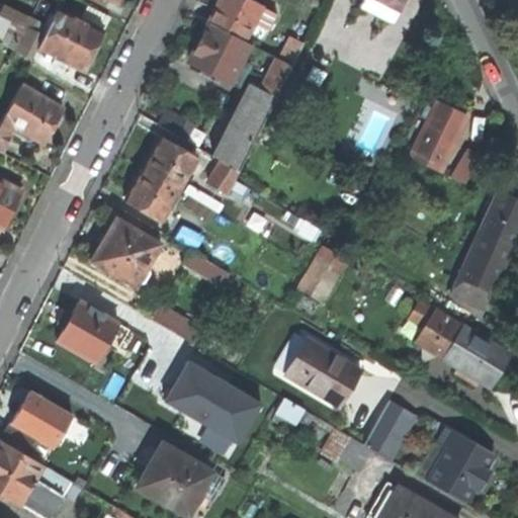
[(259,5),(249,0),(219,0),(218,3),(207,22),(242,39),(251,22),(258,25),(265,12),(258,8),(259,5)]
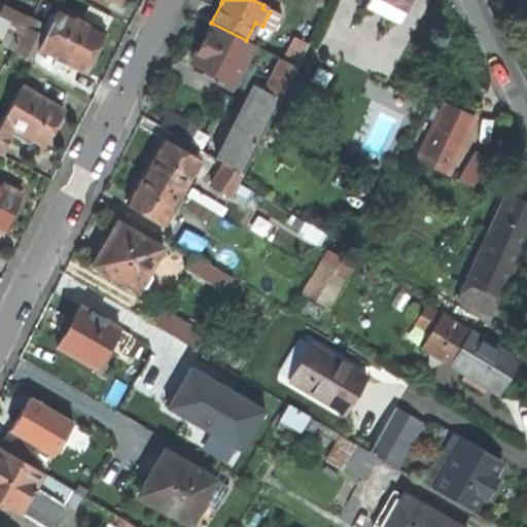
[(407,0),(370,0),(367,6),(397,21),(407,0)]
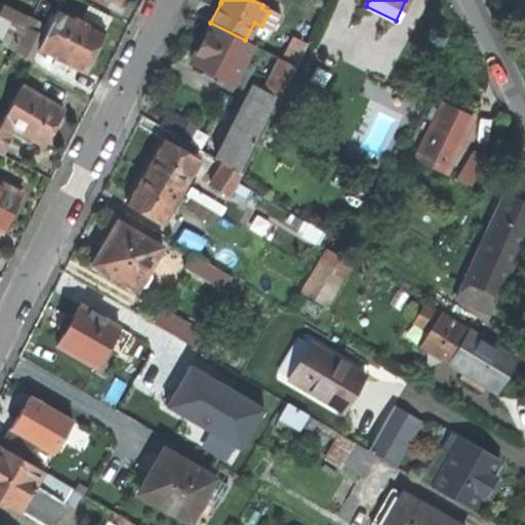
[(0,10),(0,41),(11,48),(27,16),(3,5),(0,10)]
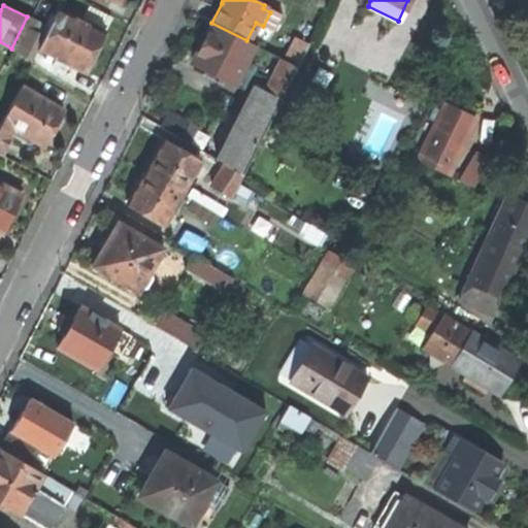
[(103,30),(57,7),(38,45),(54,54),(53,56),(67,62),(68,60),(85,69),(94,50),(103,30)]
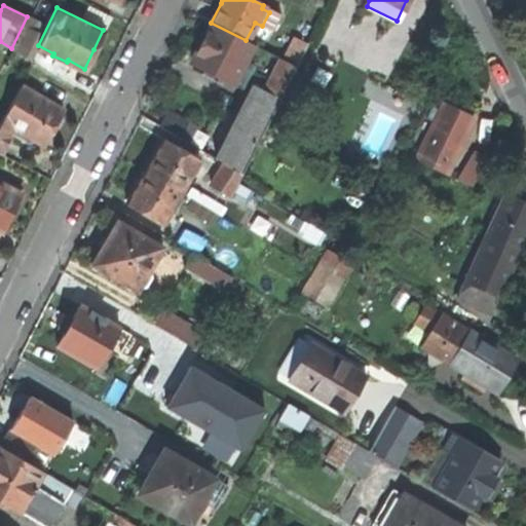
[(25,55),(40,21),(27,14),(27,16),(11,48),(25,55)]
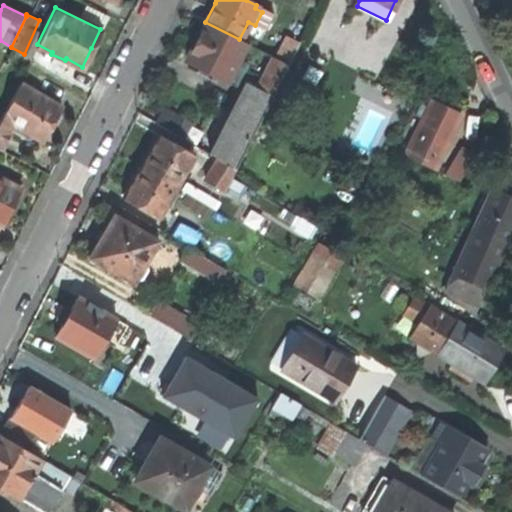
[(246,43),(239,39),(205,22),(196,40),(186,60),(235,86),(243,69),(235,64),(246,43)]
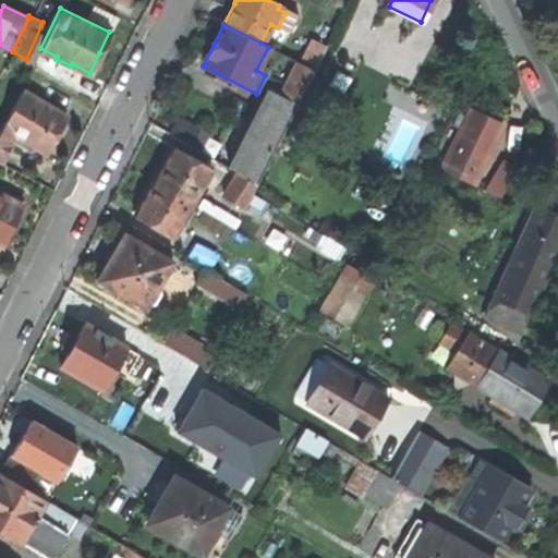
[(282,97),(270,91),(230,168),(238,173),(256,184),(314,70),(299,62),(282,97)]
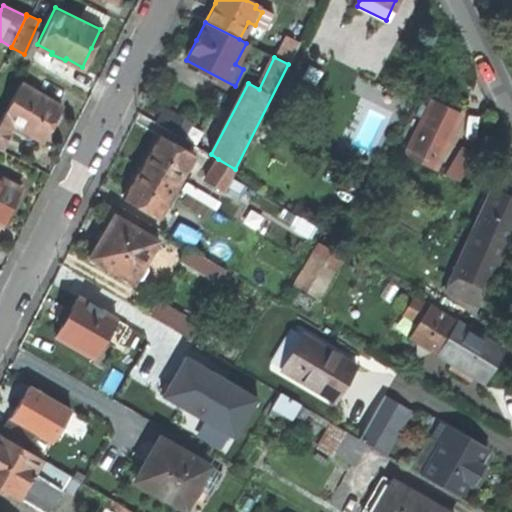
[(61,104),(20,81),(0,119),(0,148),(1,149),(14,123),(43,140),(50,126),(61,104)]
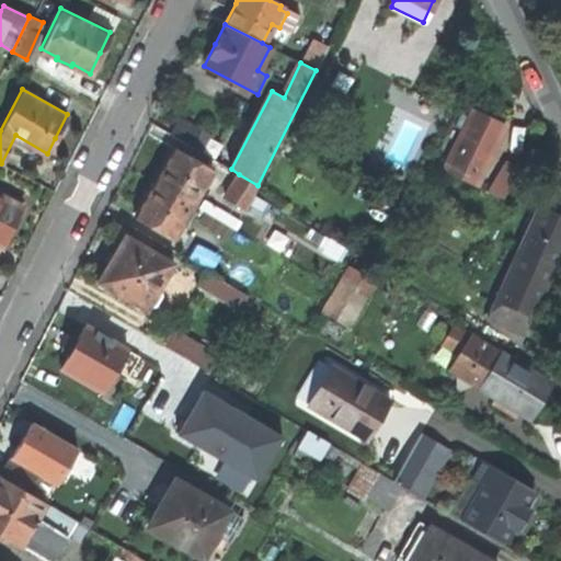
[(443,168),(473,184),(502,127),(490,122),(470,113),(467,118),(459,115),(454,126),(461,129),(443,168)]
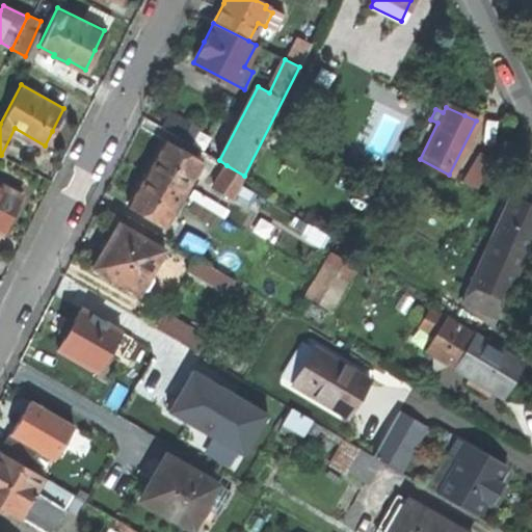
[(161,126),(189,142),(198,127),(170,110),(161,126)]
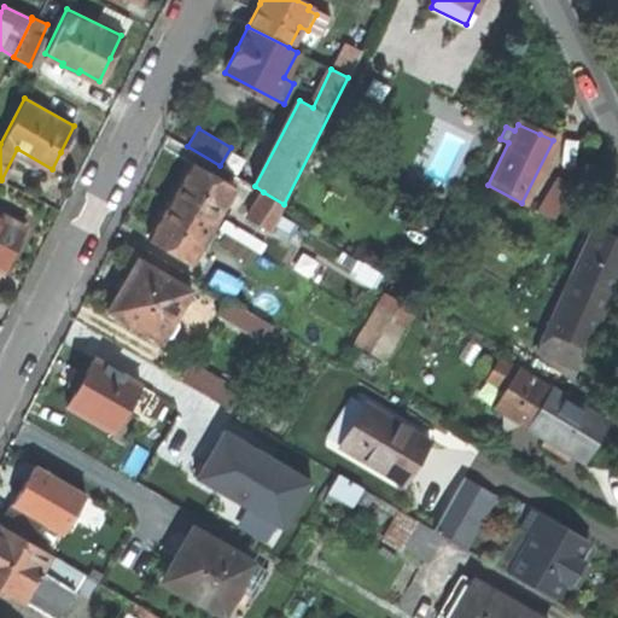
[(234,188),(192,163),(180,184),(170,200),(211,226),(234,188)]
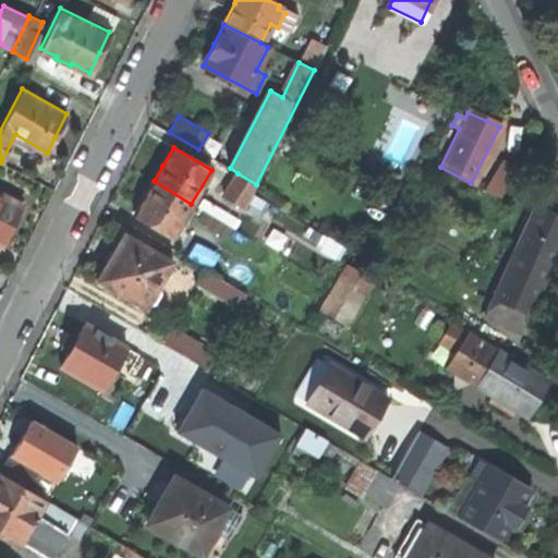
[(514,169),(504,162),(486,191),(498,196),(514,169)]
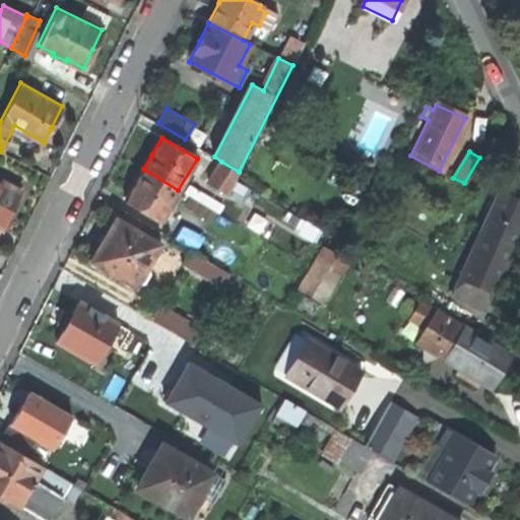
[(226,195),(239,172),(221,161),(208,185),(226,195)]
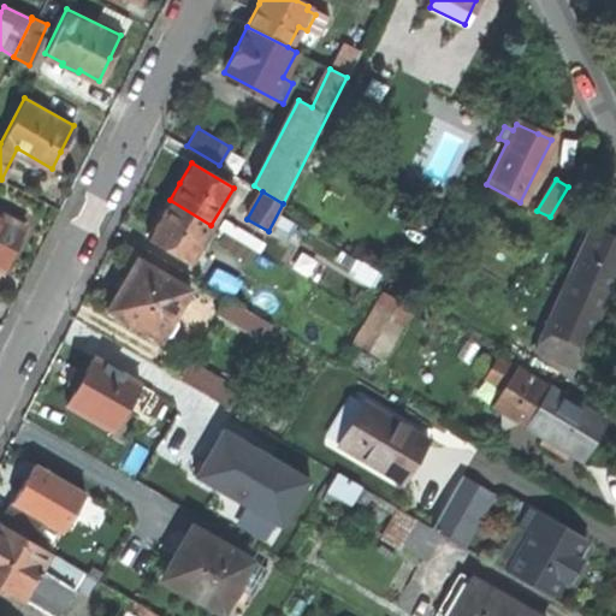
[(189,262),(211,225),(170,200),(159,219),(147,238),(189,262)]
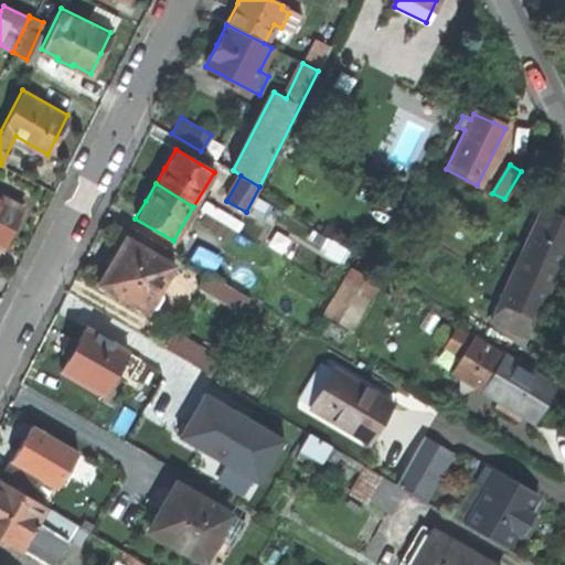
[(22,205),(0,194),(0,245),(2,246),(10,230),(22,205)]
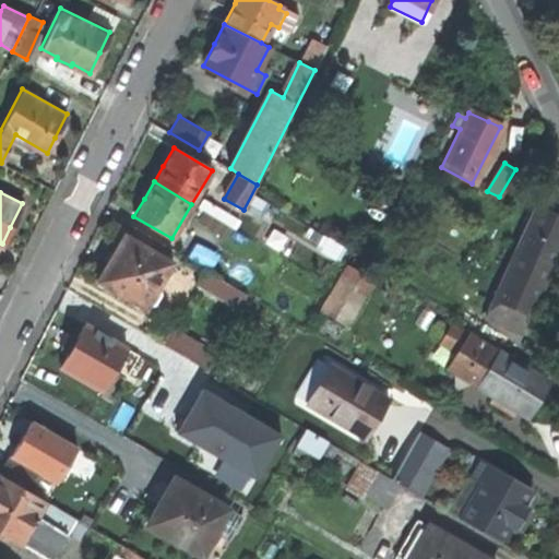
[(483,317),(520,333),(558,245),(558,216),(552,213),(534,204),(483,317)]
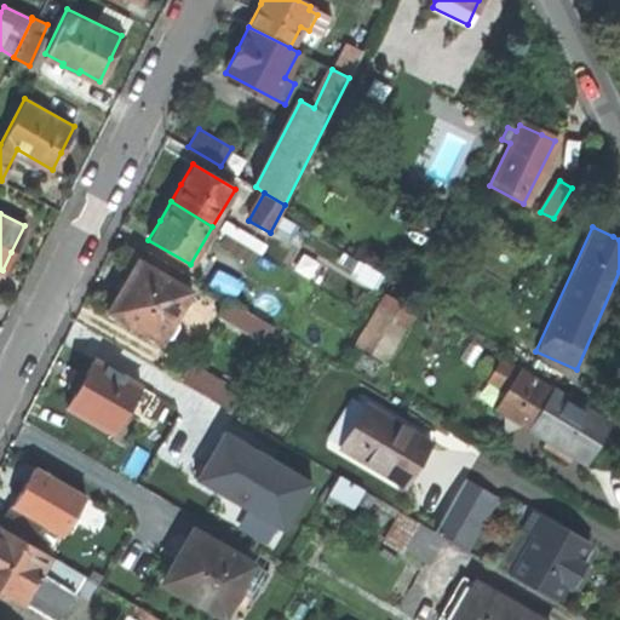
[(160,342),(164,337),(166,337),(171,336),(177,326),(176,321),(174,319),(190,292),(138,260),(124,283),(108,310),(160,342)]
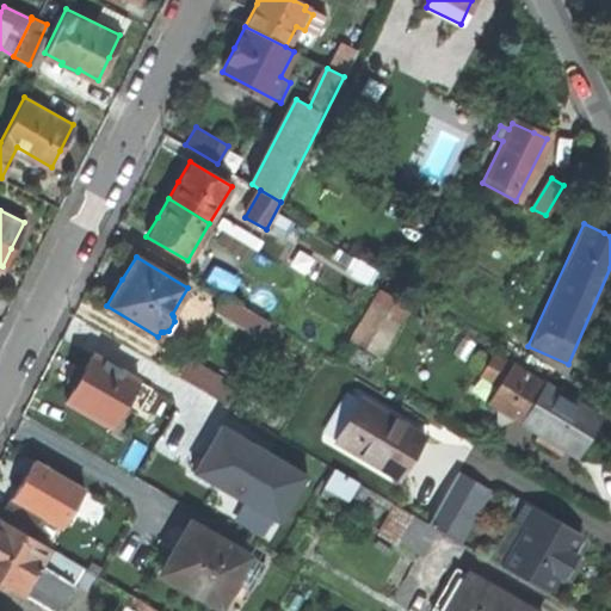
[(222,294),(213,309),(260,338),(270,322),(222,294)]
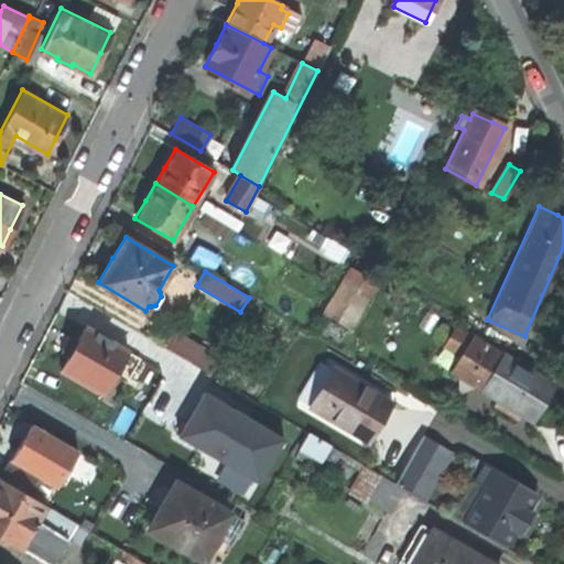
[(60,370),(102,396),(128,351),(85,327),(76,342),(71,337),(66,344),(62,351),(68,355),(60,370)]
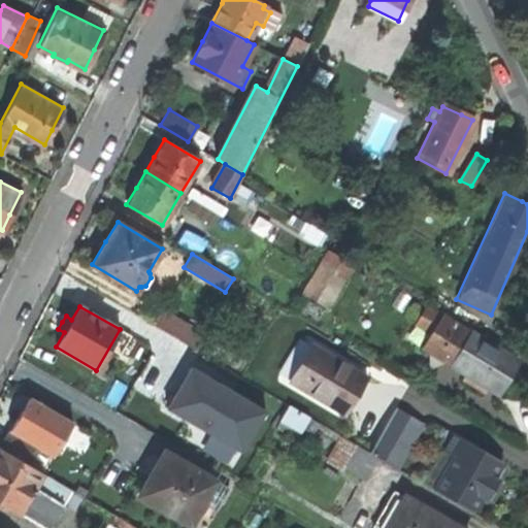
[(420,347),(497,393),(506,378),(516,362),(424,306),(418,315),(433,325),(420,347)]
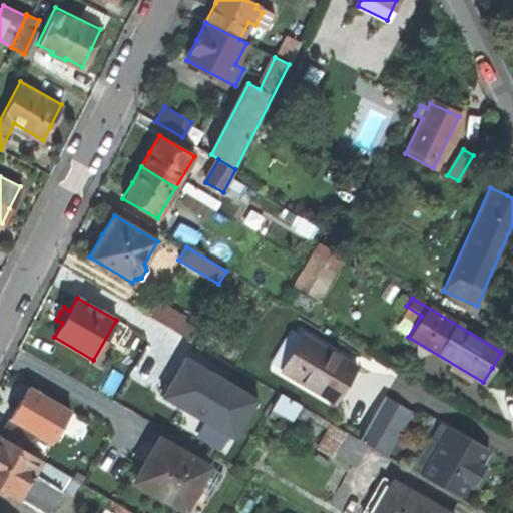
[(158,300),(149,315),(190,340),(198,326),(158,300)]
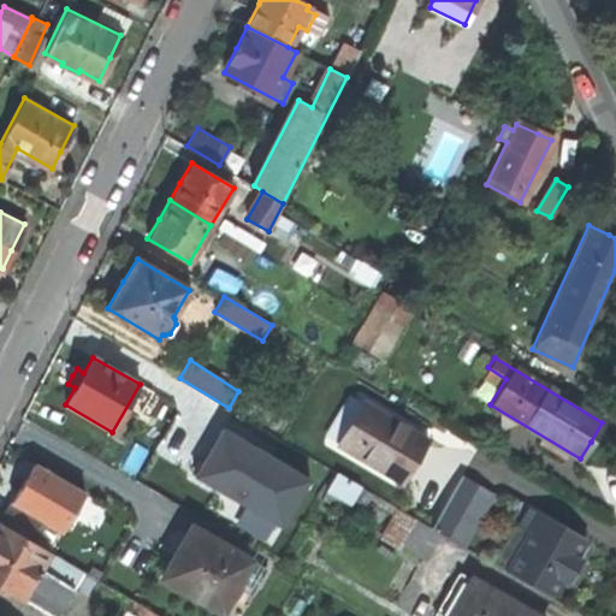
[(426,439),(349,394),(320,442),(398,487),(413,463),(426,439)]
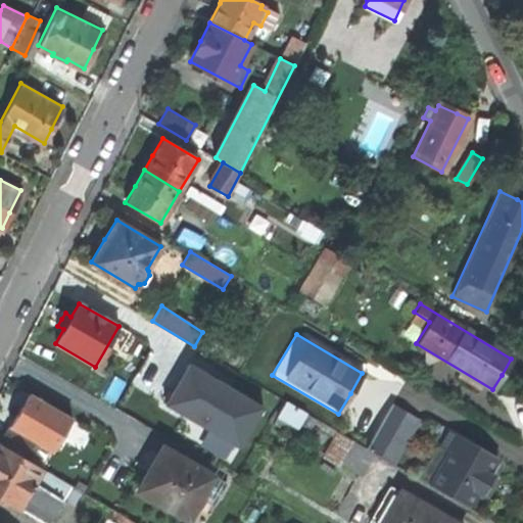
[(241,446),(267,405),(190,359),(164,401),(241,446)]
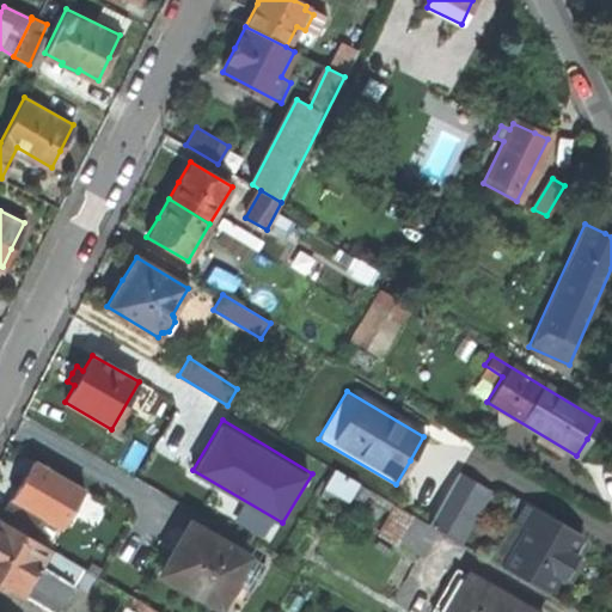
[(12,499),(65,530),(90,487),(36,457),(12,499)]
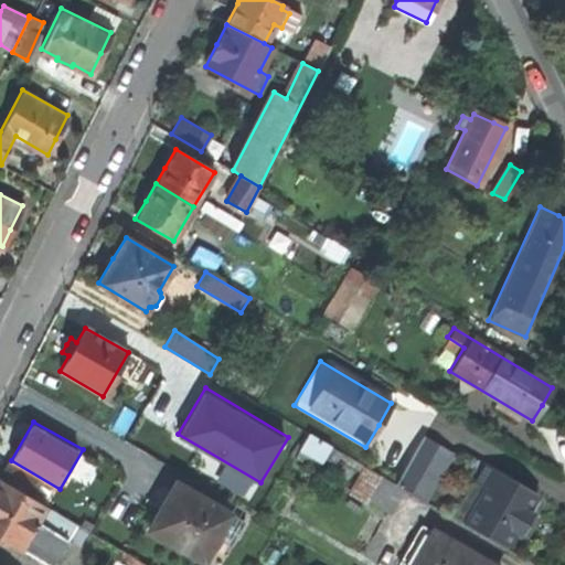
[(331,447),(309,433),(305,440),(327,454),(331,447)]
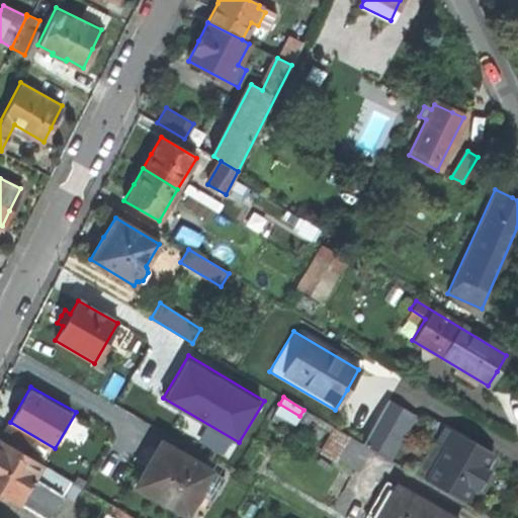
[(386,400),(363,444),(370,449),(379,454),(390,436),(398,441),(413,416),(386,400)]
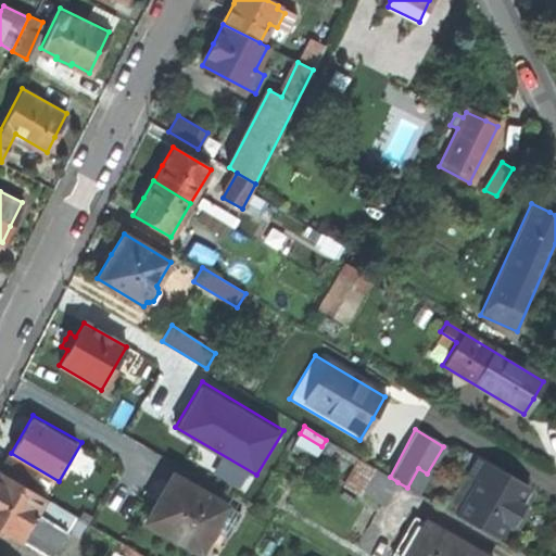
[(0,470),(0,471),(0,472),(29,489),(39,471),(10,454),(0,470)]
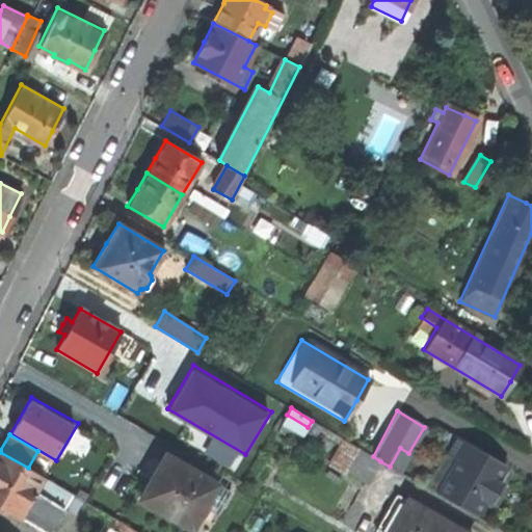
[(456,460),(436,494),(474,516),(483,500),(491,504),(495,498),(497,495),(489,490),(495,481),(504,466),(454,436),(445,454),(456,460)]
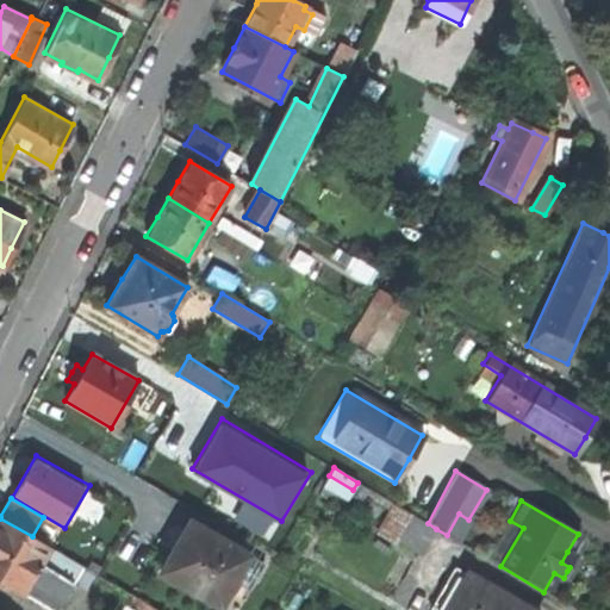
[(456,541),(468,520),(459,514),(447,535),(456,541)]
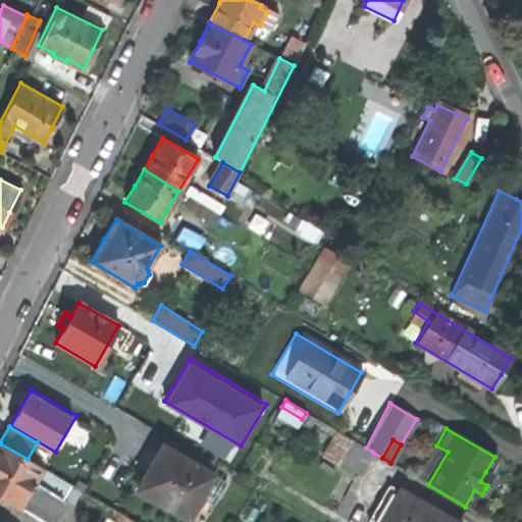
[(366,448),(354,440),(341,463),(360,474),(373,453),(366,448)]
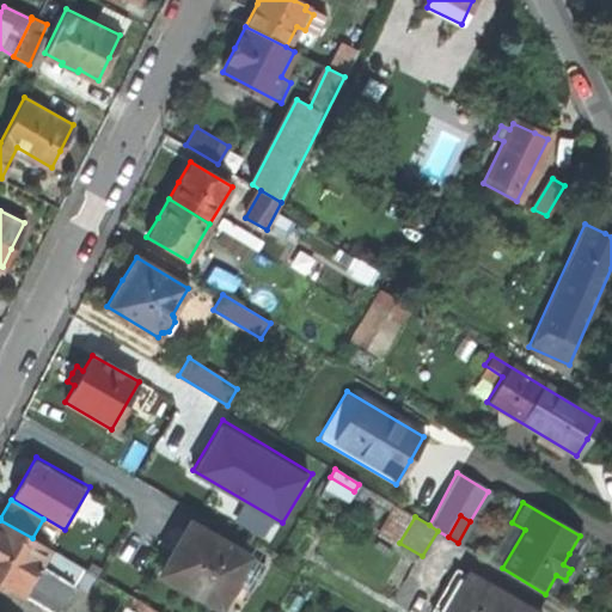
[(0,580),(53,611),(54,611),(73,582),(41,563),(49,549),(32,538),(0,520),(0,580)]
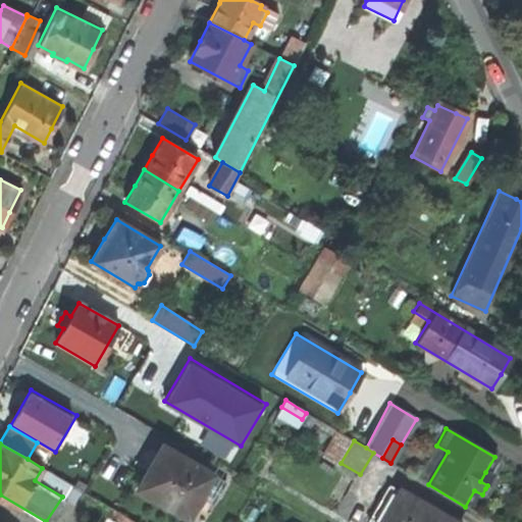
[(148,467),(136,489),(185,518),(209,474),(160,447),(148,467)]
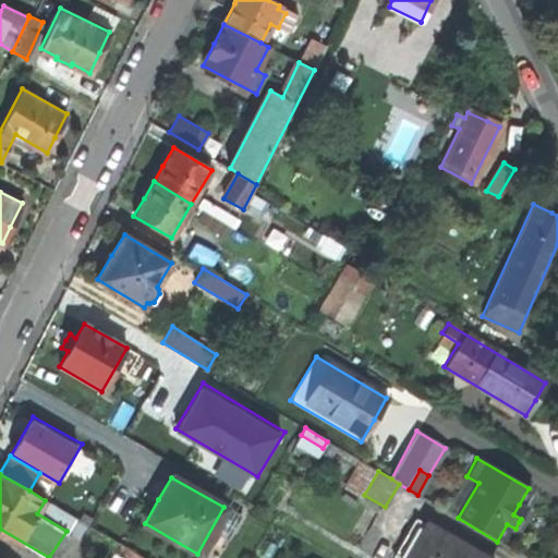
[(525,509),(519,505),(513,514),(521,519),(525,509)]
